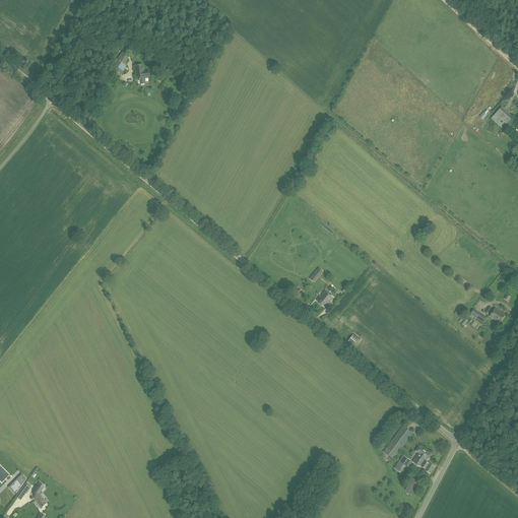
[(110,65),(120,71),(126,63),(123,61),(128,54),(120,49),(110,65)]
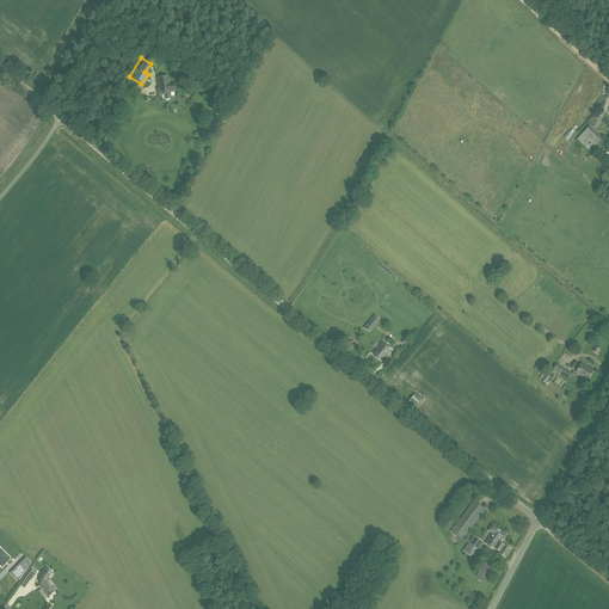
[(161,91),(162,97),(168,96),(167,91),(174,90),(173,81),(166,81),(165,73),(155,74),(158,91),(161,91)]
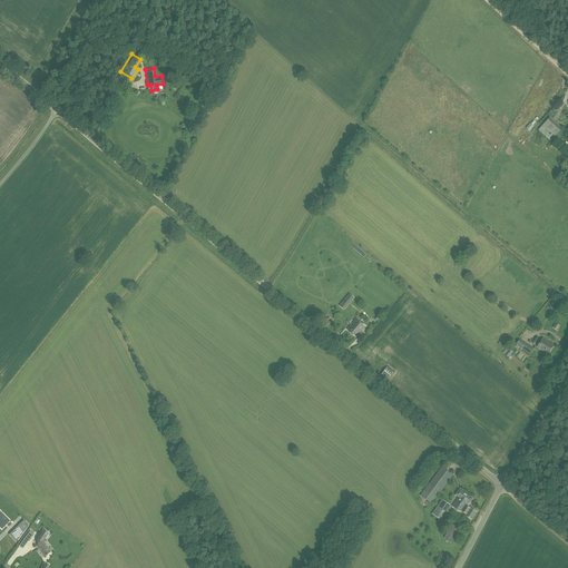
[(536,128),(548,139),(552,135),(560,126),(548,115),(540,123),(536,128)]
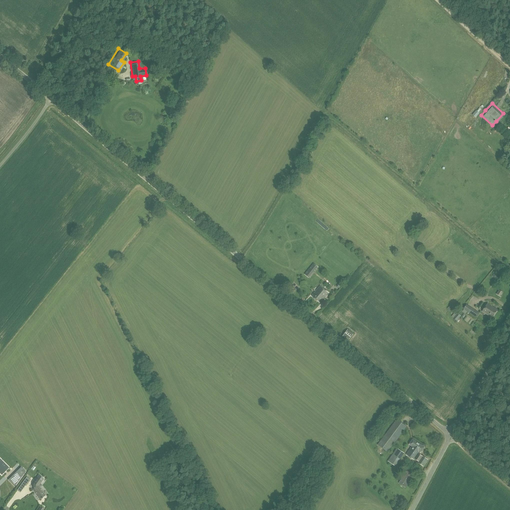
[(303,272),(307,275),(316,265),(312,262),(303,272)]
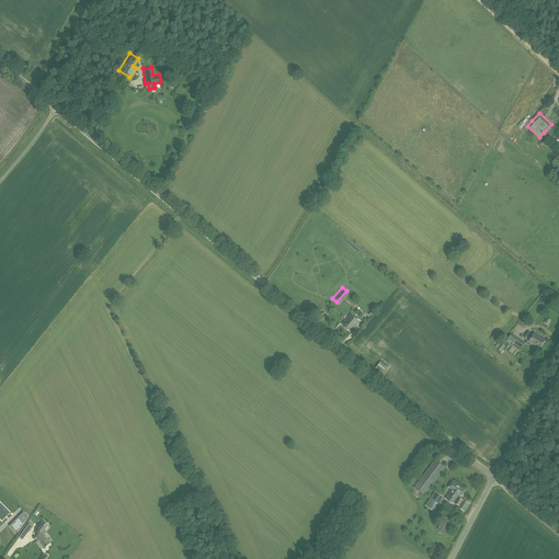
[(340,322),(349,330),(358,319),(349,311),(340,322)]
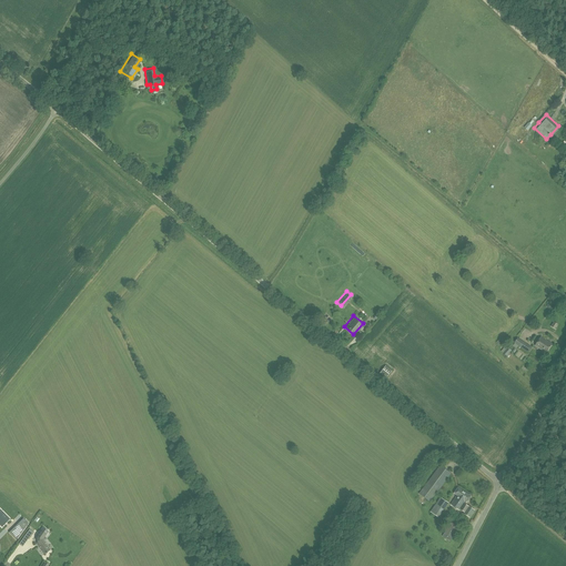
[(533,343),(544,351),(551,342),(539,334),(533,343)]
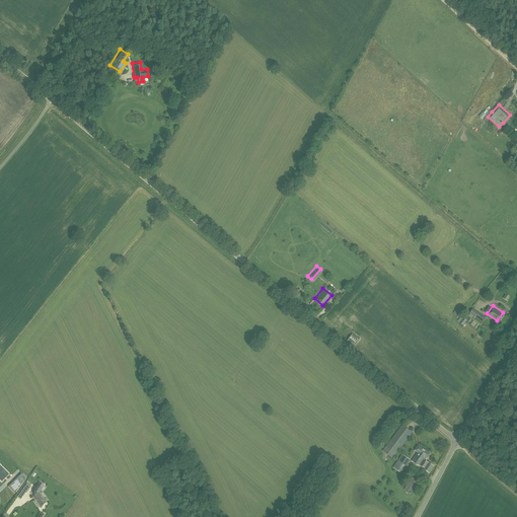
[(468,311),(481,319),(484,314),(475,309),(471,307),(468,311)]
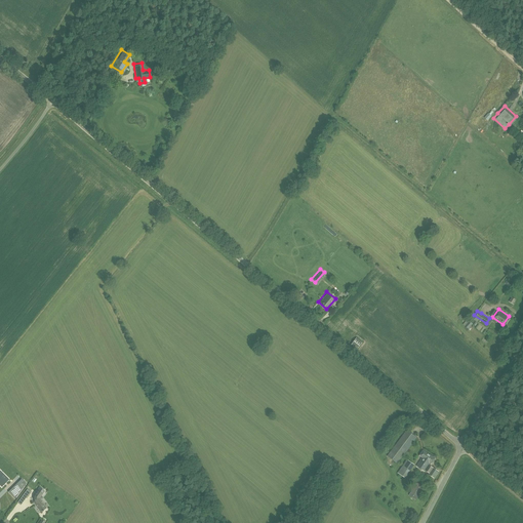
[(481,329),(472,322),(467,327),(476,335),(481,329)]
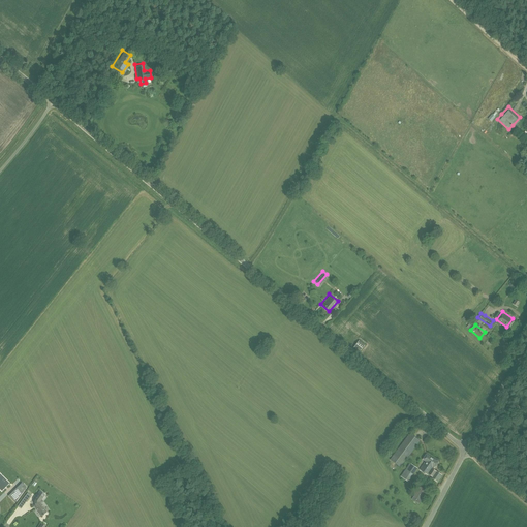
[(352,345),(358,349),(363,343),(358,338),(352,345)]
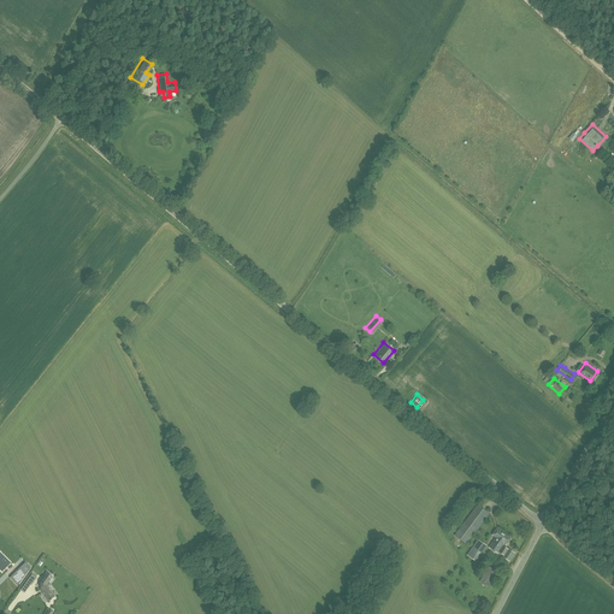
[(453,532),(465,542),(466,539),(471,533),(488,511),(476,502),(453,532)]
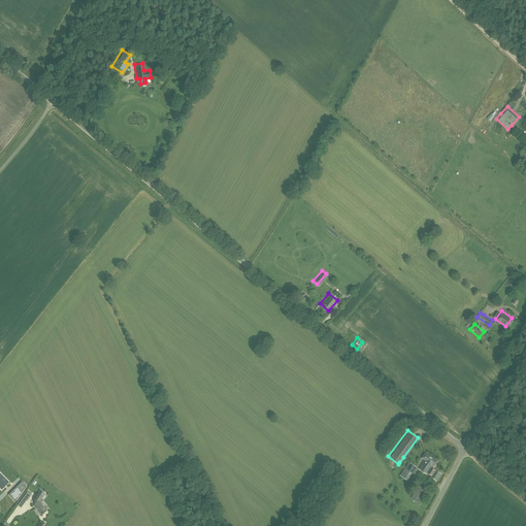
[(429,475),(434,479),(439,471),(434,468),(430,465),(430,464),(432,465),(435,459),(424,451),(420,456),(423,458),(417,466),(425,472),(426,471),(430,473),(429,475)]
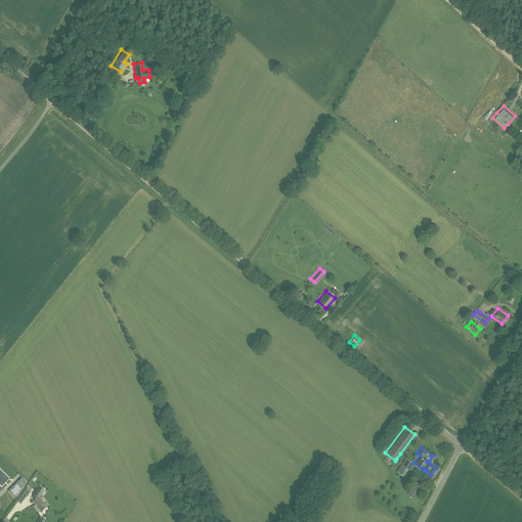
[(395,470),(402,475),(411,462),(410,461),(404,457),(395,470)]
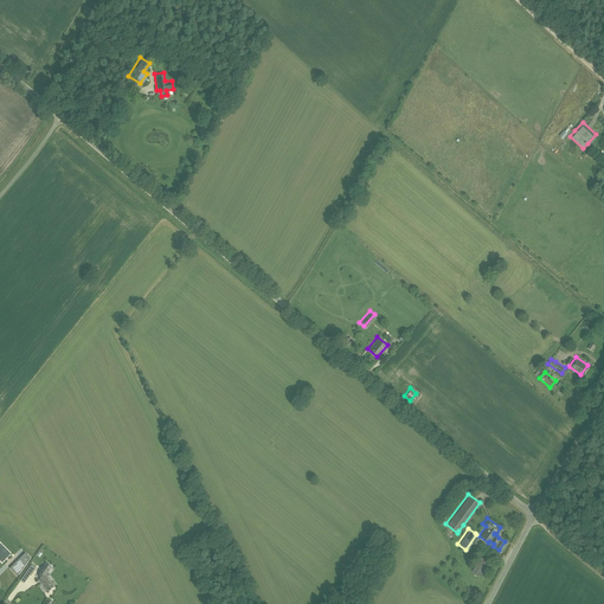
[(18,556),(24,561),(29,556),(23,551),(18,556)]
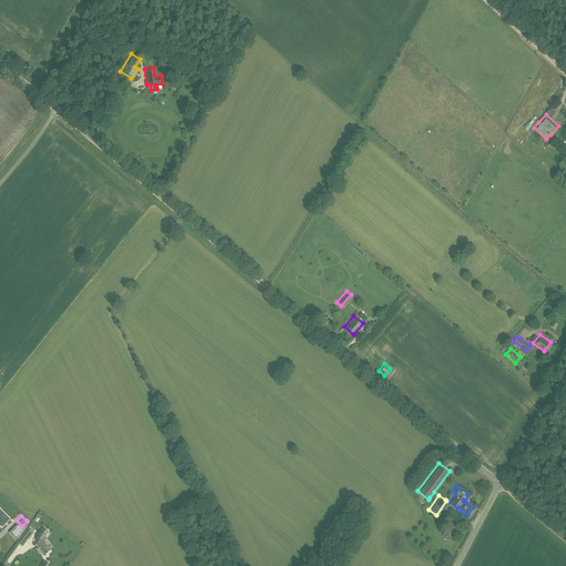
[(440,534),(448,539),(457,525),(450,519),(440,534)]
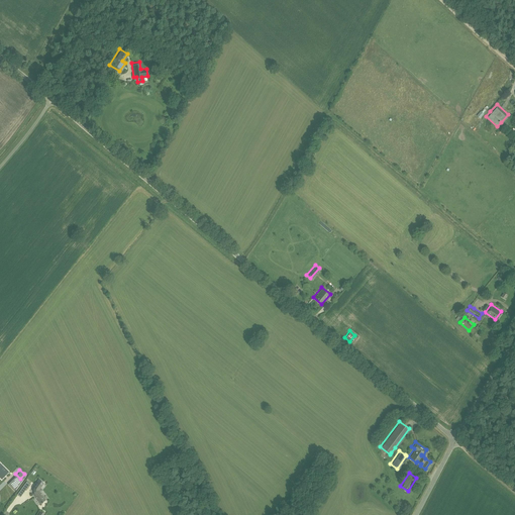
[(6,483),(13,490),(16,484),(10,478),(6,483)]
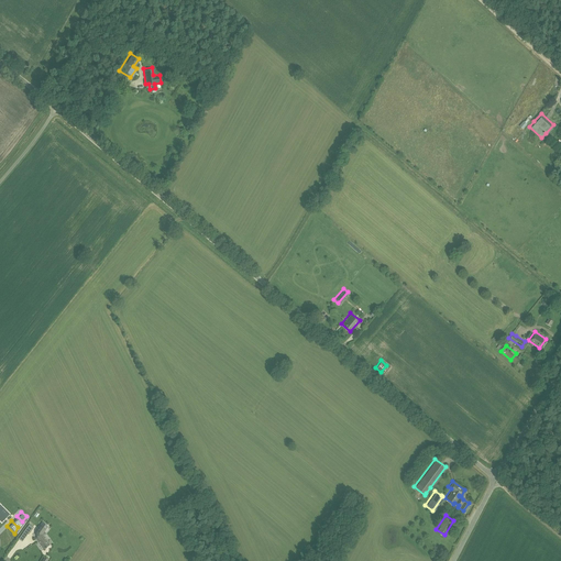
[(40,520),(34,529),(35,530),(35,534),(35,535),(34,536),(42,547),(42,548),(43,547),(44,547),(44,546),(48,542),(47,542),(41,532),(46,525),(40,520)]
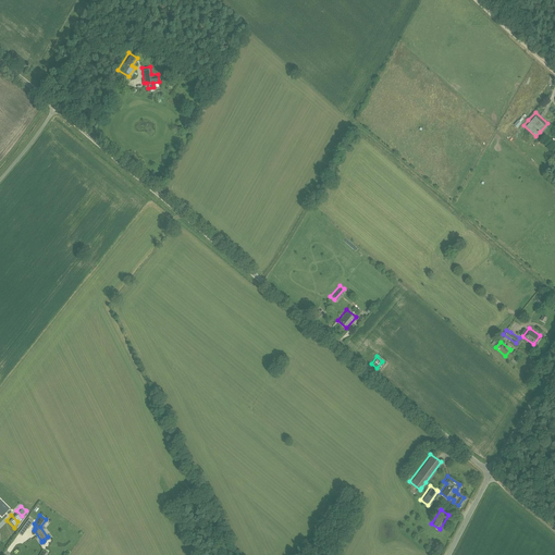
[(24,529),(31,520),(26,517),(20,527),(24,529)]
